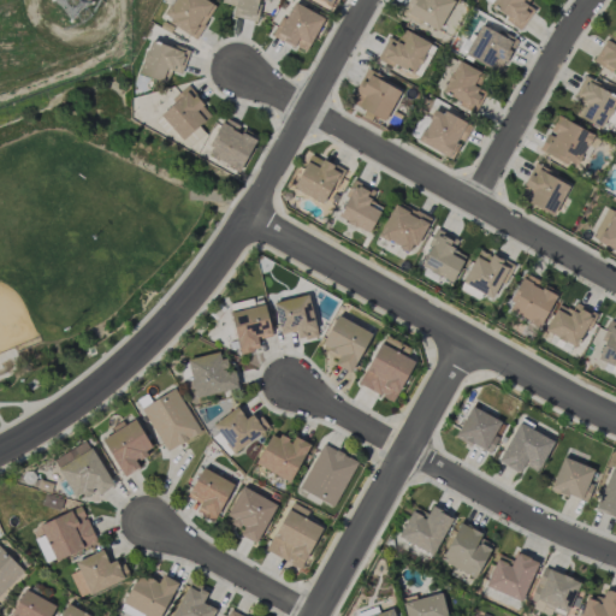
[(214,5),(206,0),(171,0),(161,17),(195,37),(214,5)]
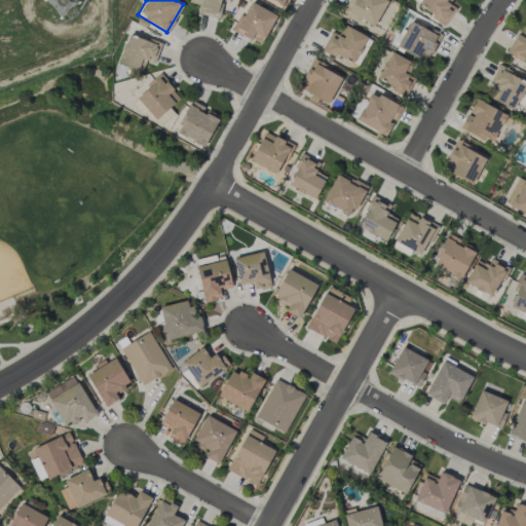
[(188,0),(188,1),(200,4),(197,13),(216,17),(220,0),(188,0)]
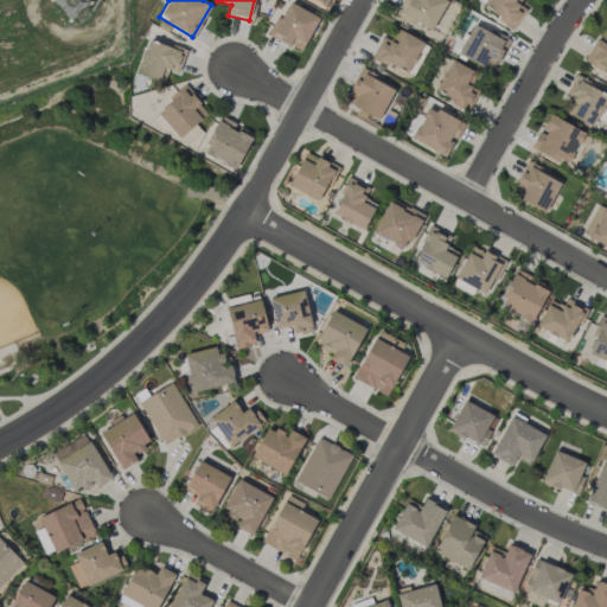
[(301,51),(319,17),(287,0),(269,34),(301,51)]
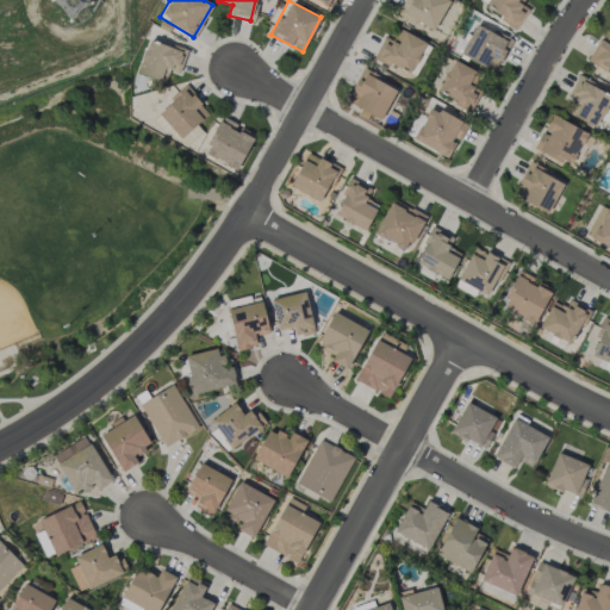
[(405,0),(400,14),(436,29),(447,0),(405,0)]
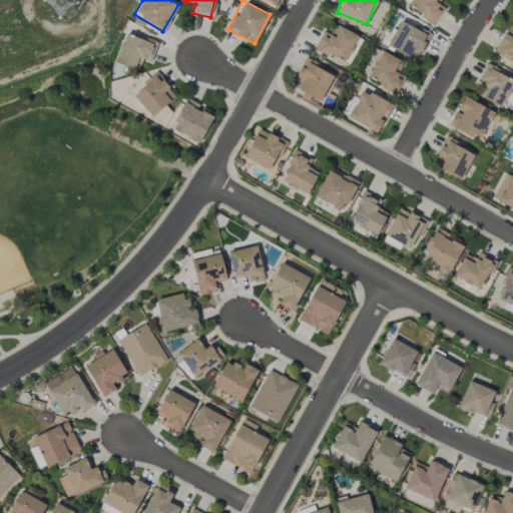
[(415,60),(428,34),(399,20),(387,45),(415,60)]
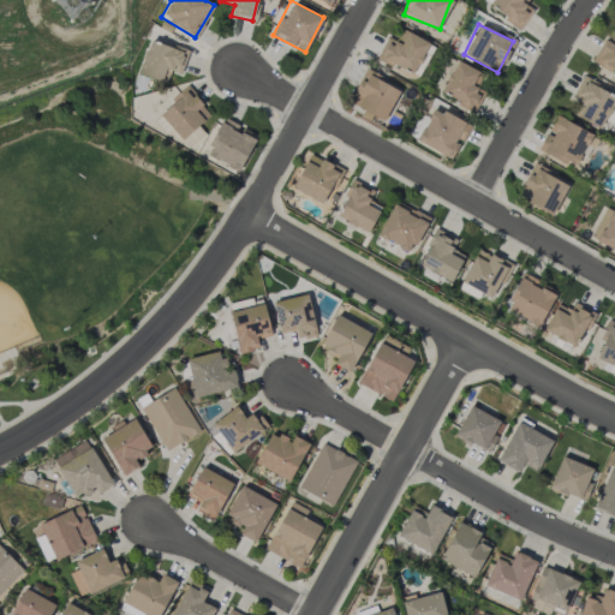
[(387,36),(377,57),(412,75),(428,42),(402,29),(396,41),(387,36)]
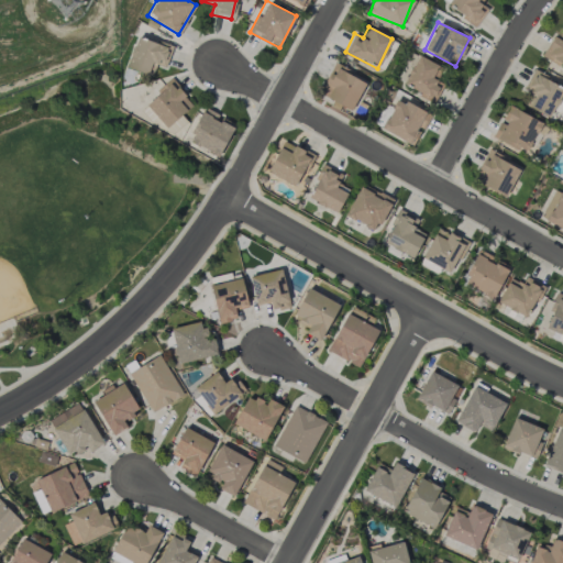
[(562,28),(560,26),(543,55),(562,67),(562,28)]
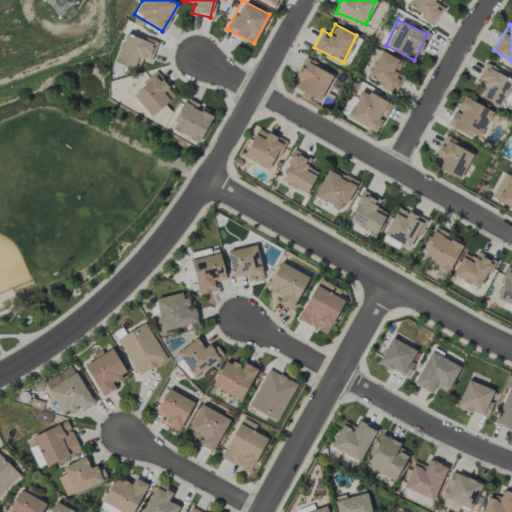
[(156,44),(124,32),(114,60),(138,69),(142,58),(150,61),(156,44)]
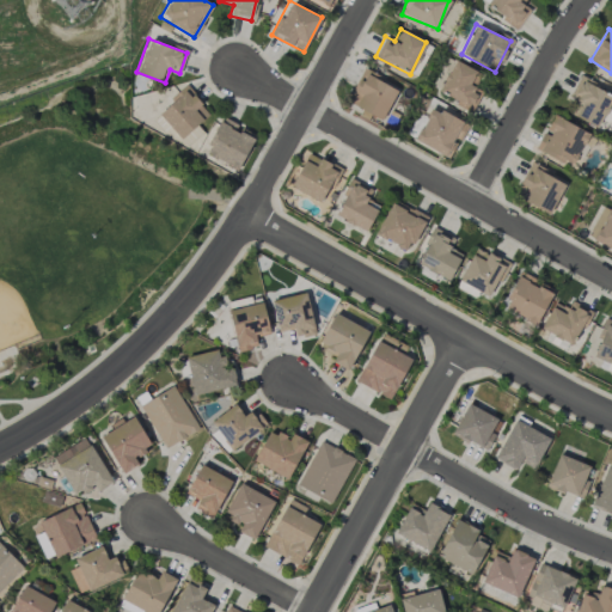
[(476,69),(452,60),(439,95),(472,108),(479,90),(470,86),(476,69)]
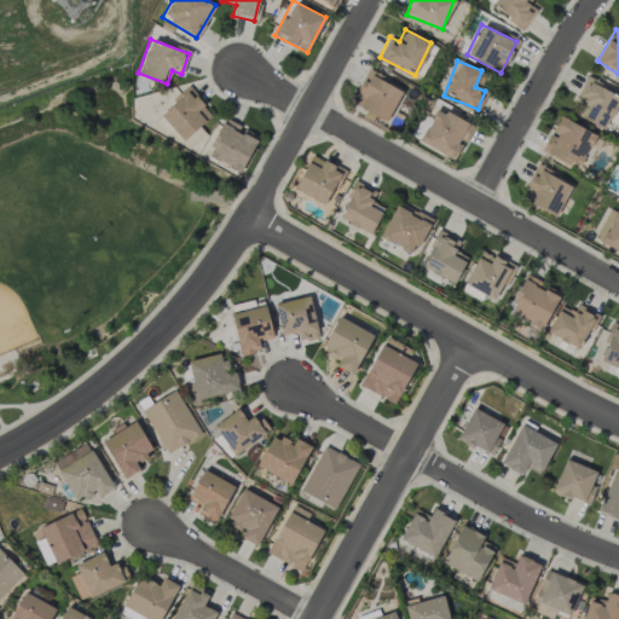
[(356,91),(365,96),(359,108),(386,121),(403,90),(368,70),(356,91)]
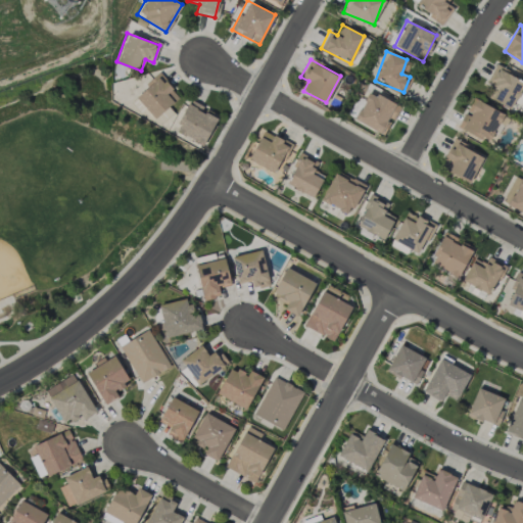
[(496,88),(491,98),(510,109),(522,88),(522,82),(495,65),(485,82),(496,88)]
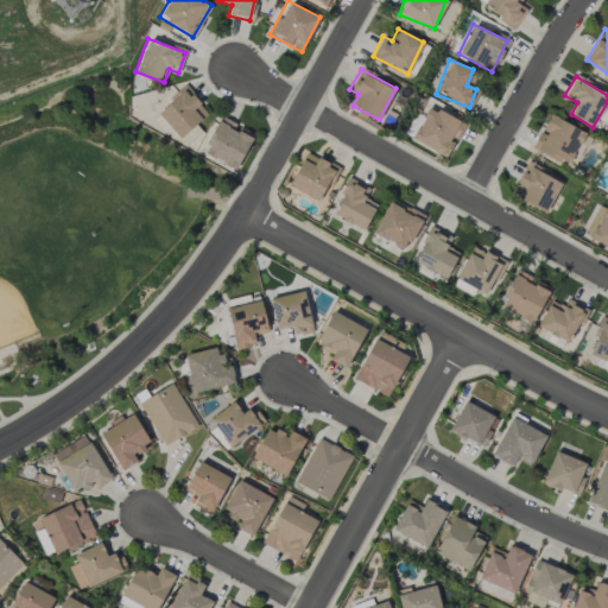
[(156,111),(179,138),(209,113),(185,86),(156,111)]
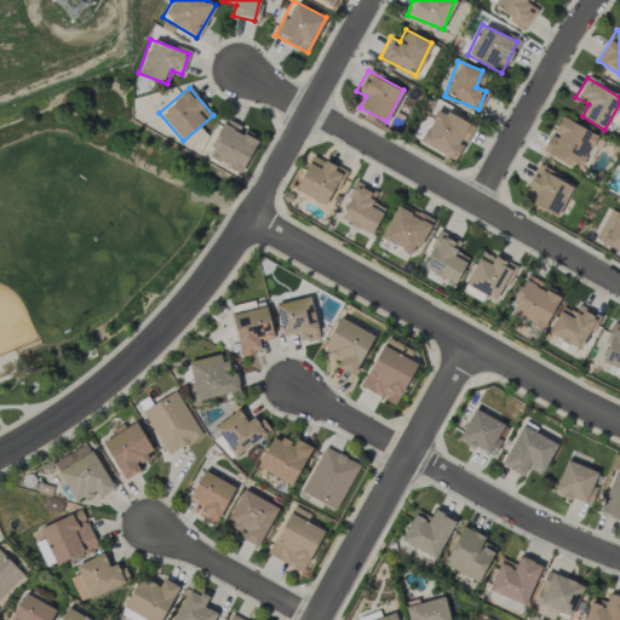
[(463,141),(466,143),(475,126),(437,108),(420,142),(454,159),(463,141)]
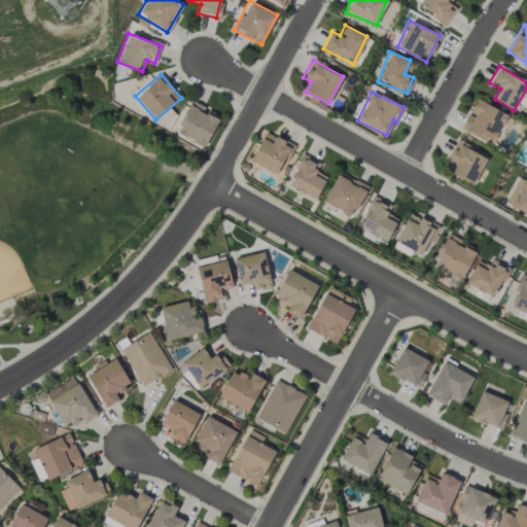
[(467,112),(460,129),(492,143),(497,132),(504,135),(513,116),(476,100),(469,113),(467,112)]
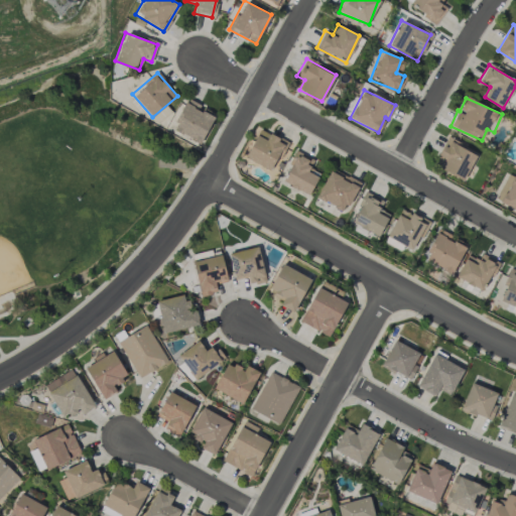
[(199,143),(216,115),(186,99),(170,127),(199,143)]
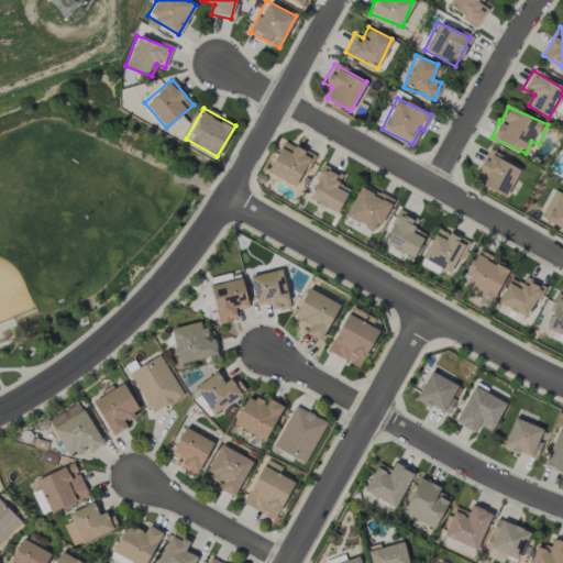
[(267,172),(296,187),(312,155),(284,140),(267,172)]
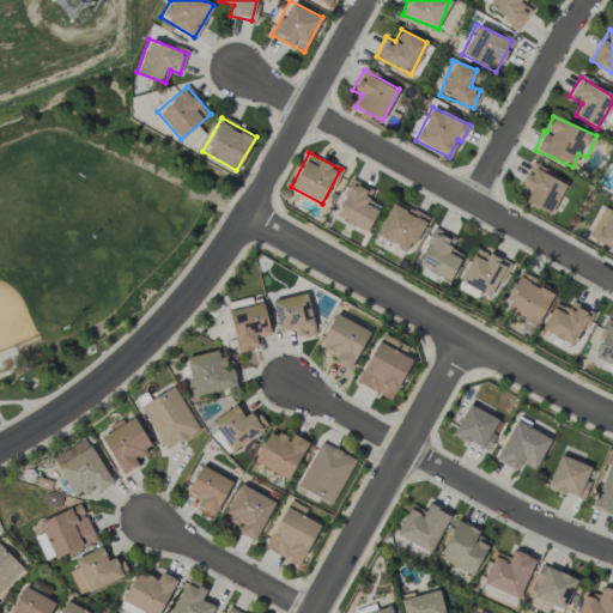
[(566,181),(530,165),(515,198),(551,213),(566,181)]
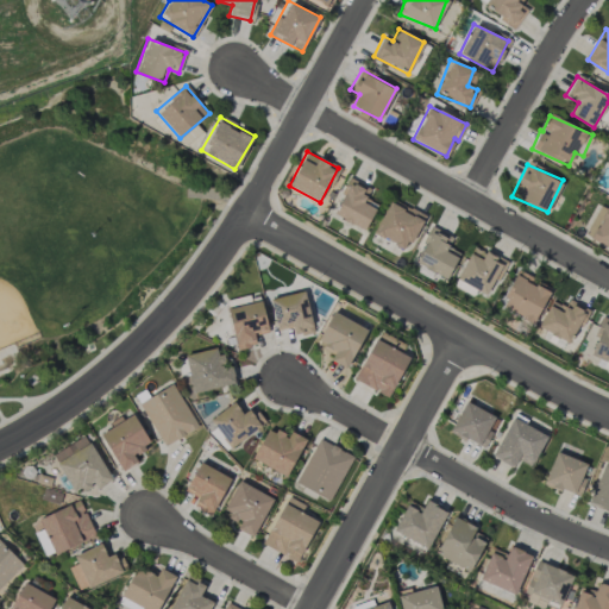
[(370,189),(351,177),(331,213),(363,231),(378,205),(365,198),(370,189)]
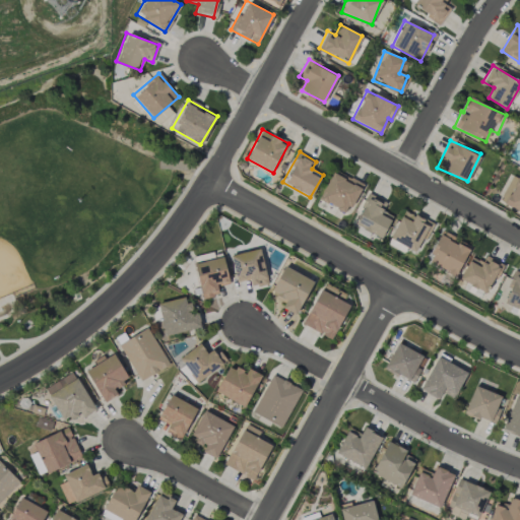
[(362,185),(334,170),(318,198),(346,213),(362,185)]
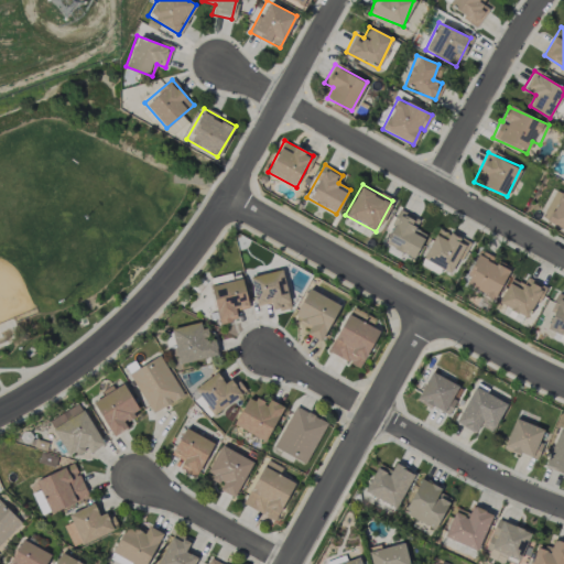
[(563,192),(556,188),(541,219),(563,229),(563,192)]
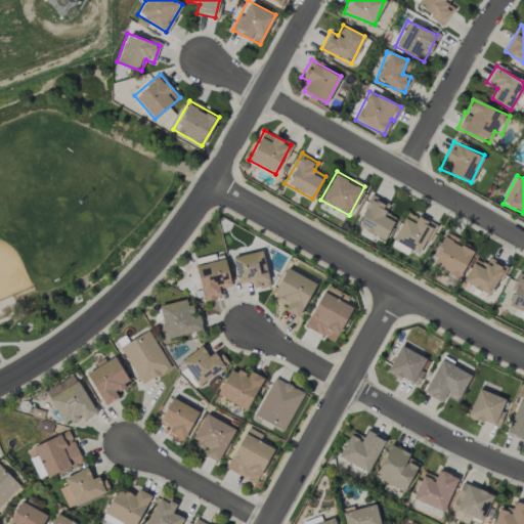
[(387,203),(370,195),(357,226),(385,238),(395,217),(382,212),(387,203)]
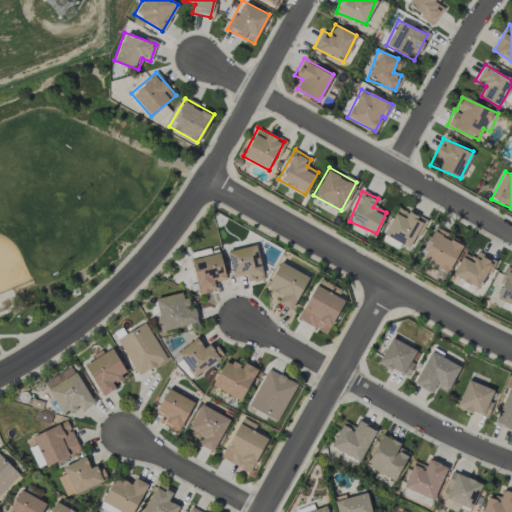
[(425,220),(398,206),(384,234),(410,248),(425,220)]
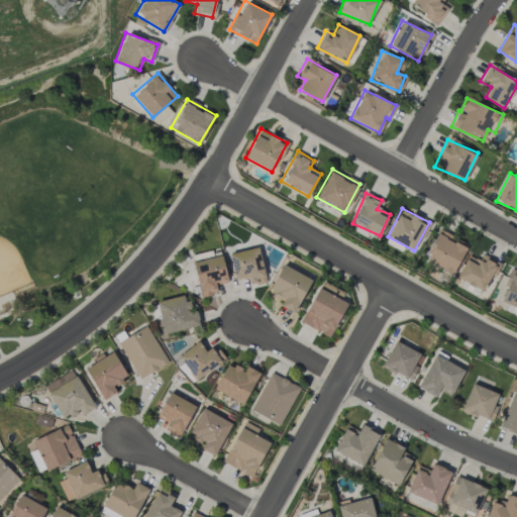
[(452,274),(469,244),(440,229),(424,259),(452,274)]
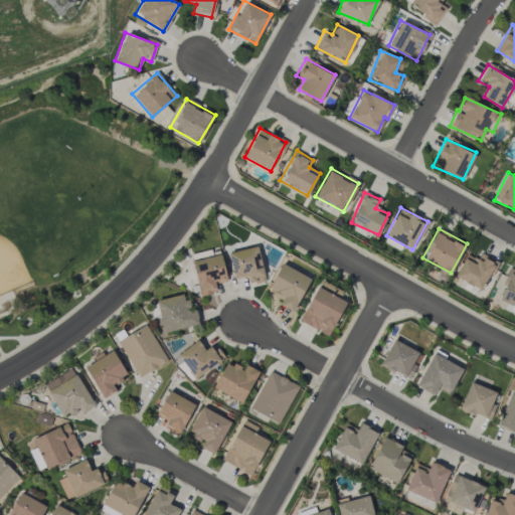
[(228,251),(233,279),(246,276),(248,284),(265,281),(258,245),(228,251)]
